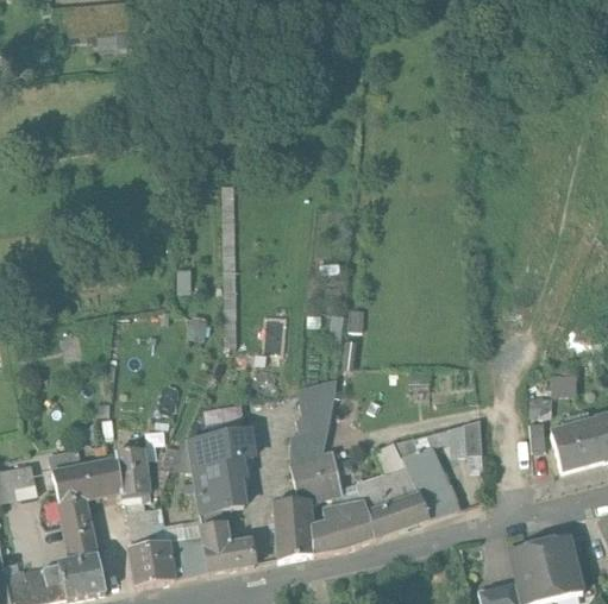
[(300,434),(290,436),(292,464),(294,477),(302,474),(300,459),(323,453),(336,394),(300,402),(304,417),(295,419),(300,434)]
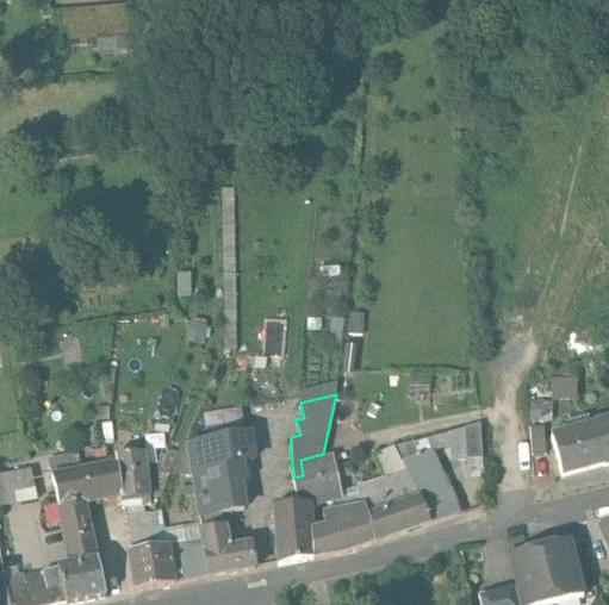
[(597,419),(553,431),(563,468),(602,457),(603,460),(608,457),(608,412),(596,417),(597,419)]
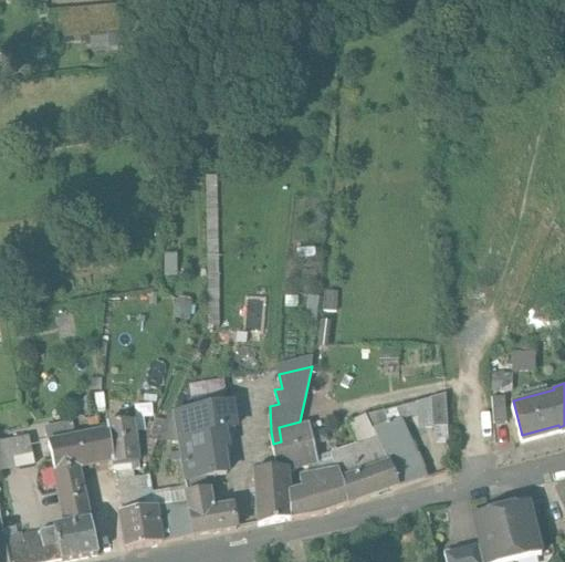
[(446,387),(430,392),(432,420),(448,419),(446,387)]
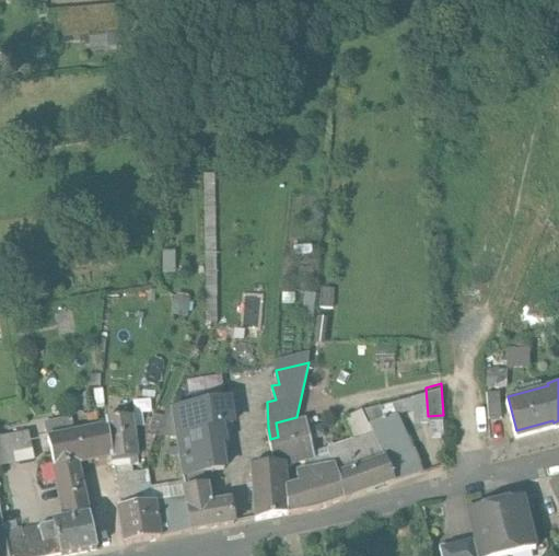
[(173,405),(183,471),(204,467),(225,464),(221,439),(225,438),(223,420),(233,419),(230,395),(173,405)]
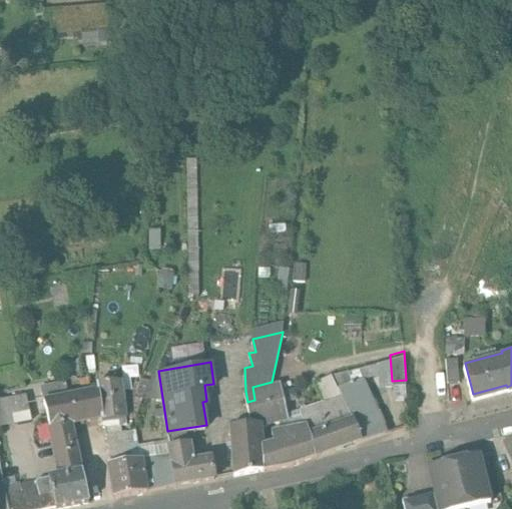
[(84,390),(92,388),(89,374),(81,376),(84,390)]
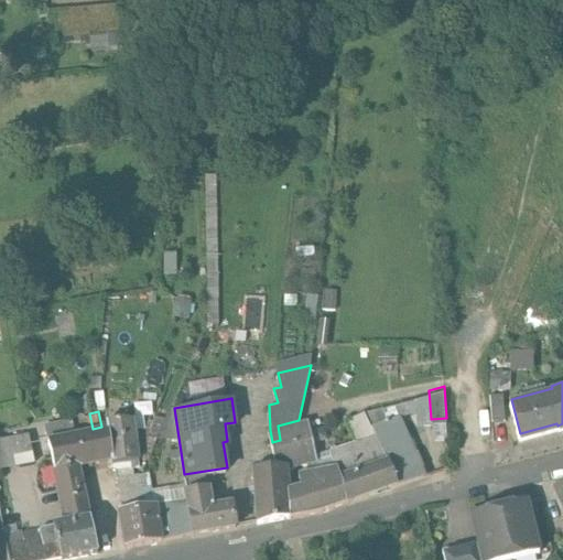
[(148,433),(144,453),(149,455),(160,429),(164,415),(155,412),(154,418),(151,417),(145,432),(148,433)]
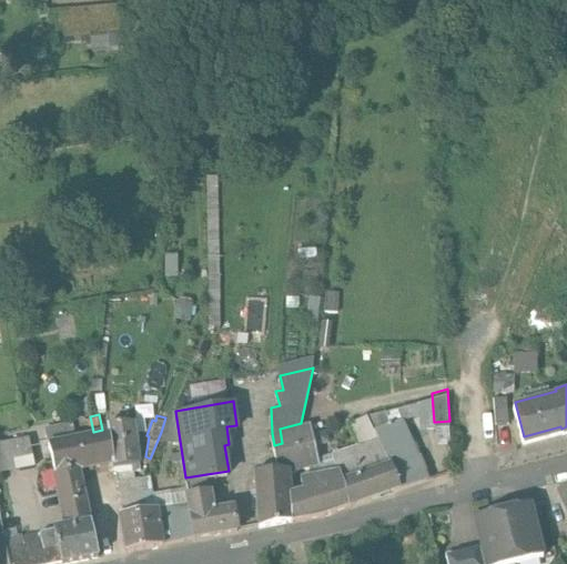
[(426,473),(424,469),(425,466),(418,451),(416,451),(401,416),(384,422),(375,426),(390,460),(400,483),(426,473)]
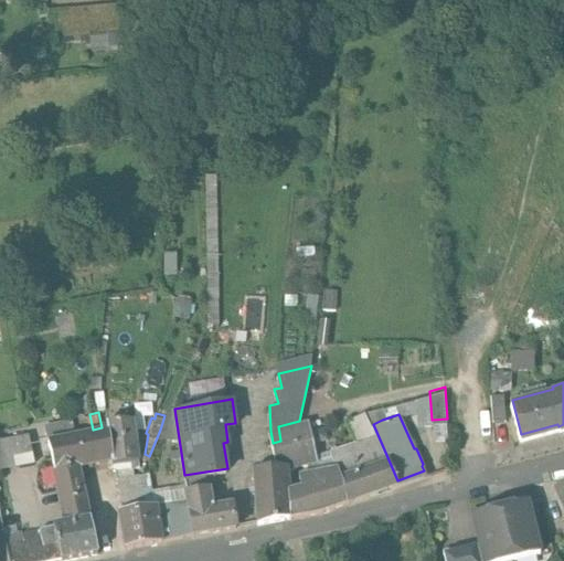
[(50,437),(76,432),(73,416),(46,422),(50,437)]
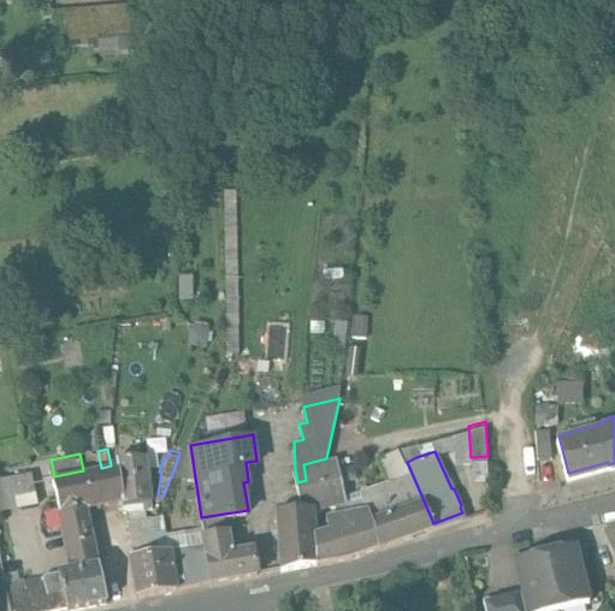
[(146,454),(117,457),(118,464),(118,469),(123,498),(124,508),(153,506),(146,454)]
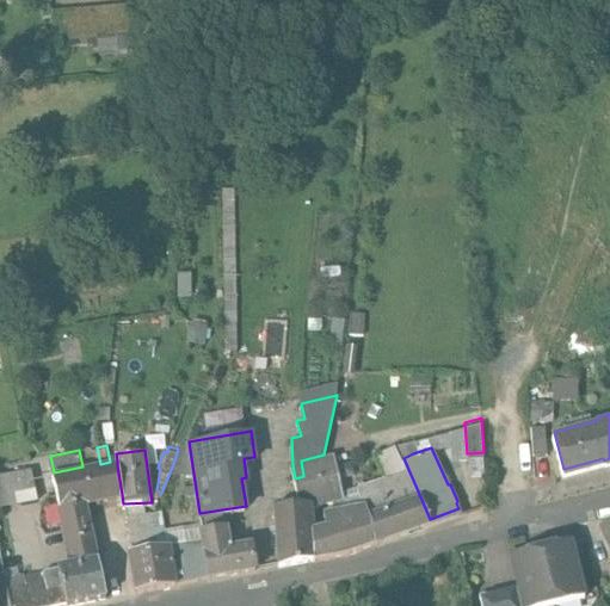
[(299,501),(309,500),(309,502),(344,490),(340,465),(337,467),(336,452),(324,455),(301,461),(303,476),(295,478),(299,501)]
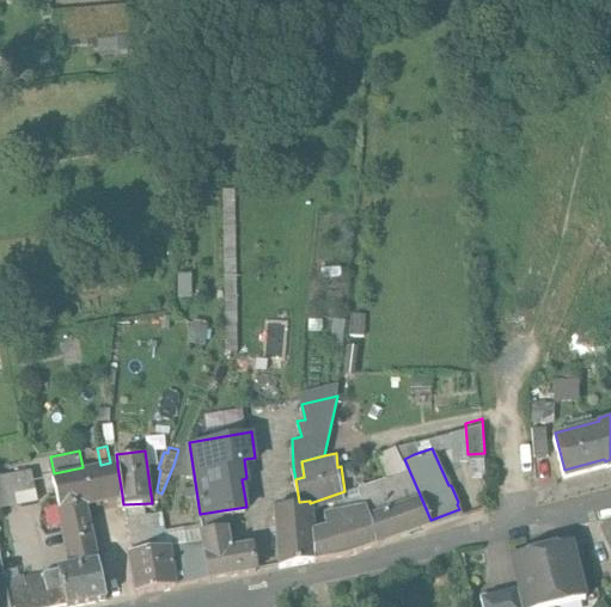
[(89,501),(116,496),(111,467),(110,463),(101,465),(83,467),(54,473),(61,506),(89,501)]
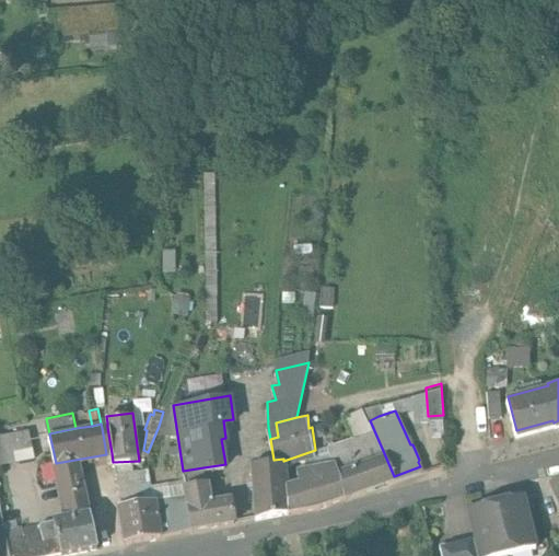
[(106,454),(112,453),(107,427),(102,428),(106,454)]
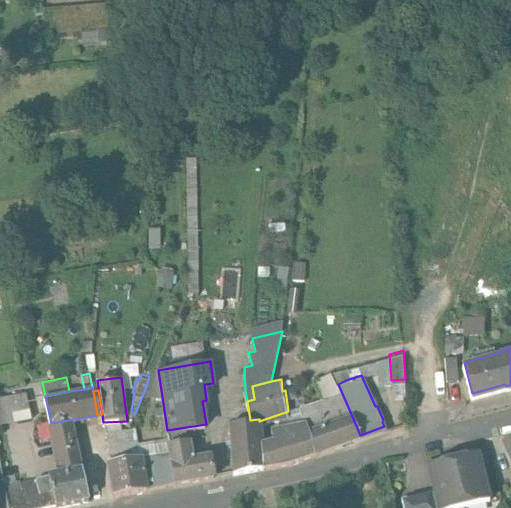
[(27,392),(13,395),(18,419),(32,417),(27,392)]
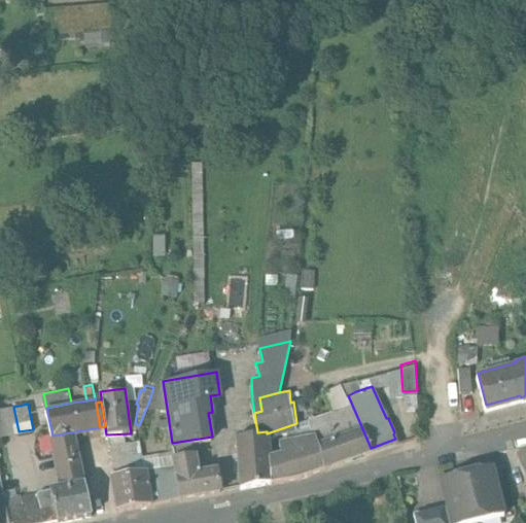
[(0,409),(0,434),(19,431),(13,407),(0,409)]
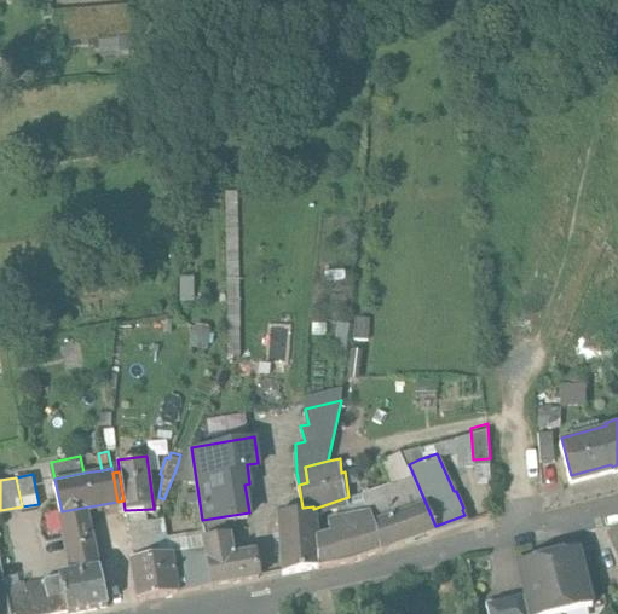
[(381,545),(435,526),(425,500),(373,519),(381,545)]
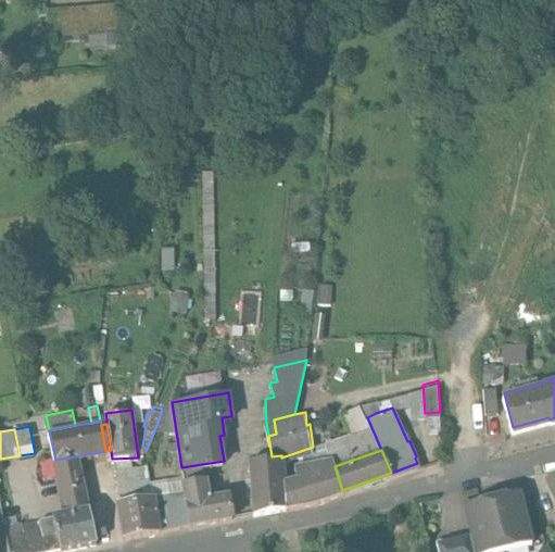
[(342,490),(335,466),(332,458),(324,459),(322,453),(308,455),(311,464),(313,477),(301,479),(297,480),(300,503),(316,499),(342,490)]
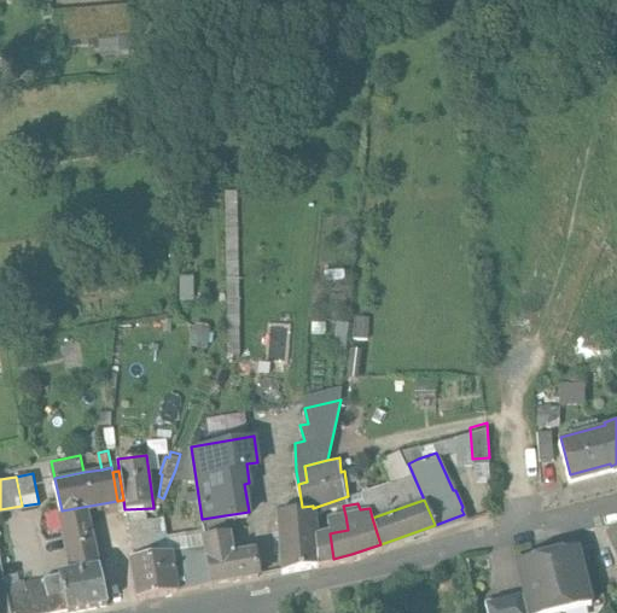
[(89,506),(62,511),(74,568),(100,562),(89,506)]
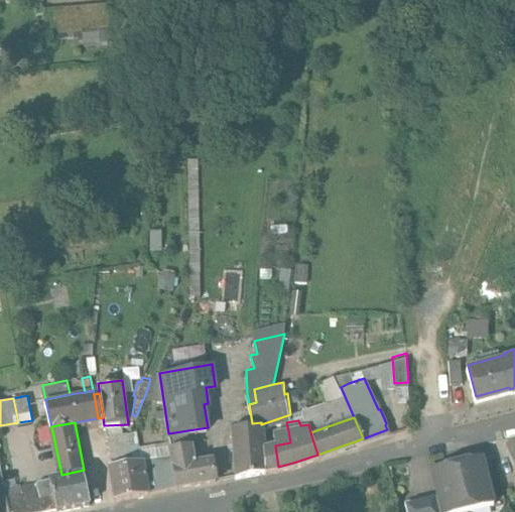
[(266,469),(264,446),(261,424),(261,422),(252,423),(232,425),(237,473),(266,469)]
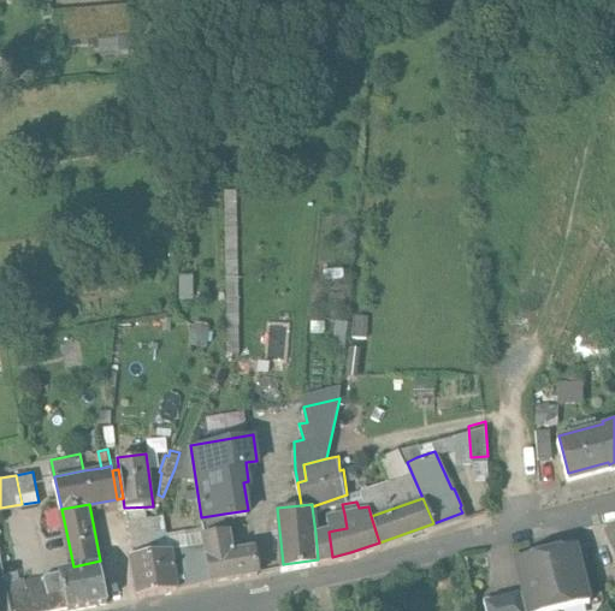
[(128,518),(132,552),(160,549),(155,514),(128,518)]
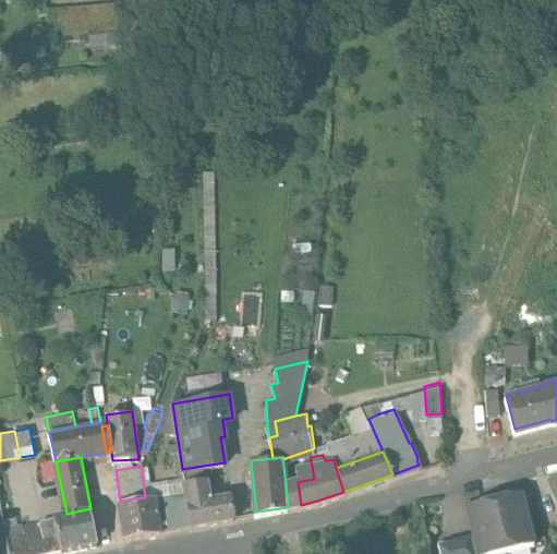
[(192,522),(233,515),(230,495),(209,498),(203,466),(182,469),(185,484),(189,503),(192,522)]
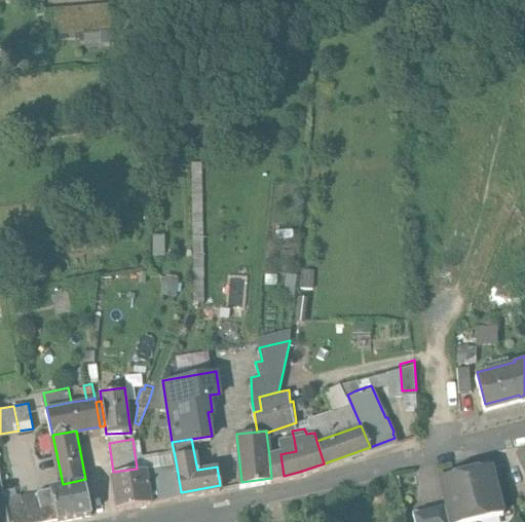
[(296,451),(294,439),(283,441),(285,453),(296,451)]
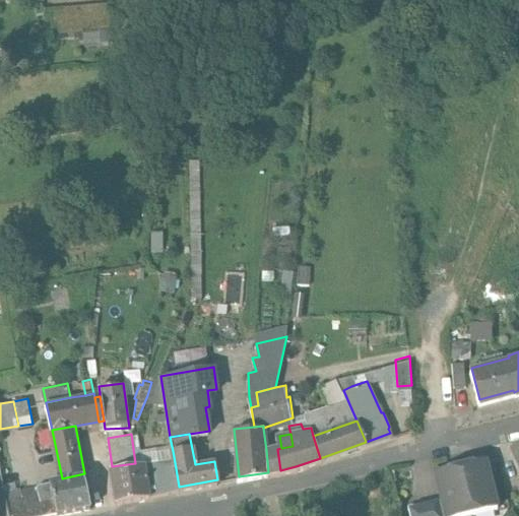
[(280,470),(277,449),(266,450),(268,472),(280,470)]
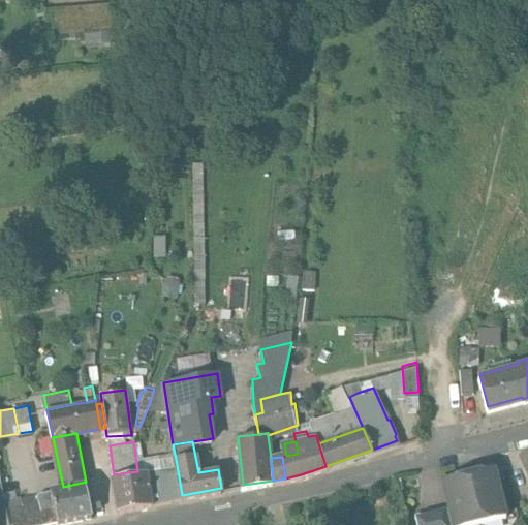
[(479,465),(468,468),(480,517),(506,511),(494,458),(478,462),(479,465)]
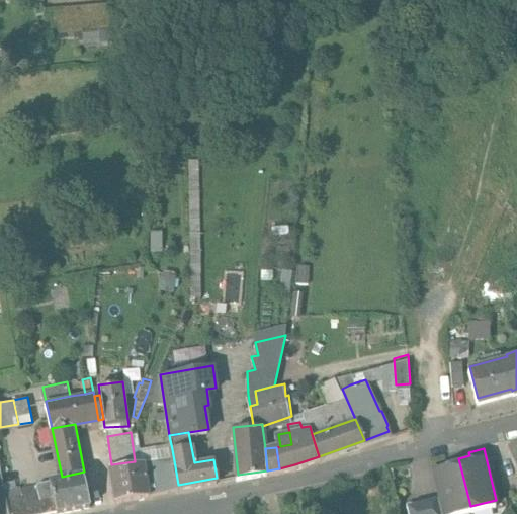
[(447,457),(433,461),(439,489),(445,512),(470,506),(458,458),(448,460),(447,457)]
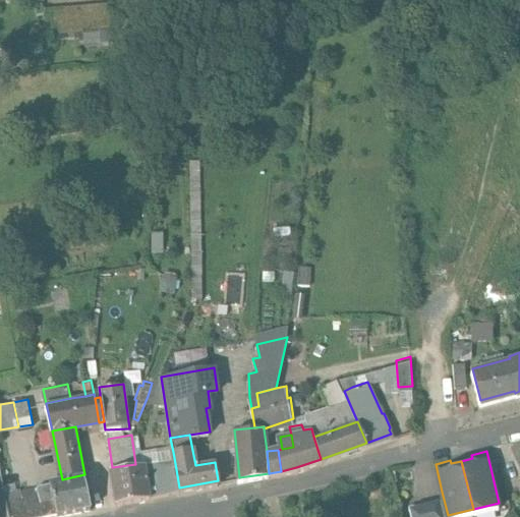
[(117,502),(150,496),(145,464),(111,469),(117,502)]
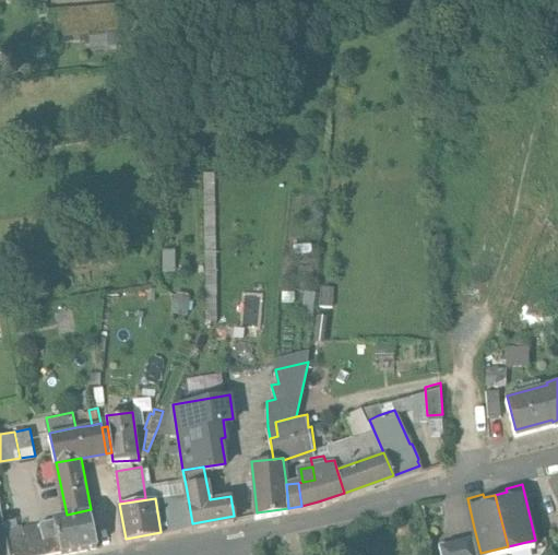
[(175,529),(192,523),(189,504),(171,507),(175,529)]
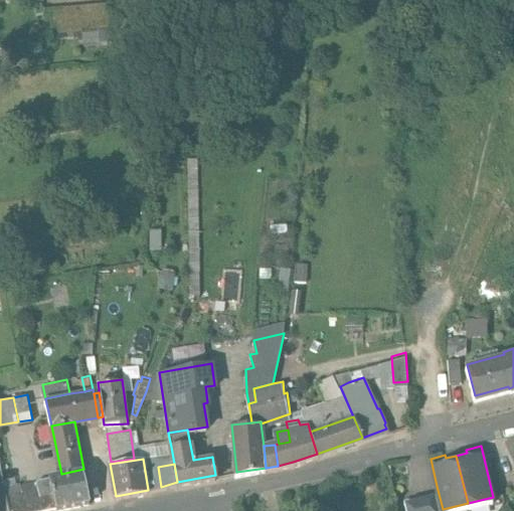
[(83,469),(61,474),(50,476),(57,507),(90,501),(83,469)]
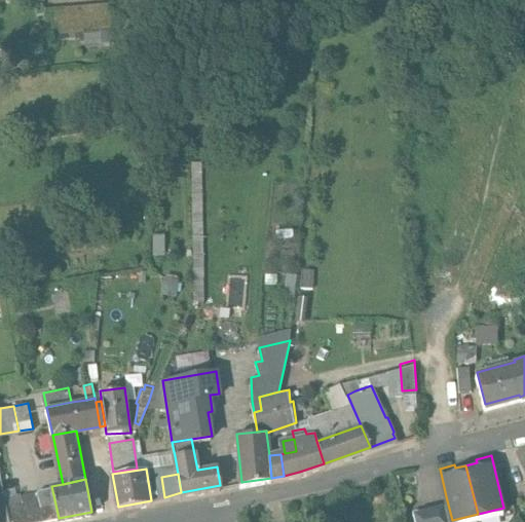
[(59,518),(51,486),(37,490),(41,521),(59,518)]
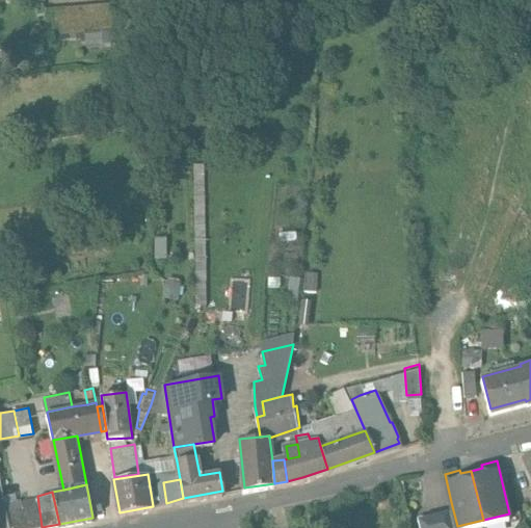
[(24,527),(37,527),(42,527),(37,496),(18,500),(24,527)]
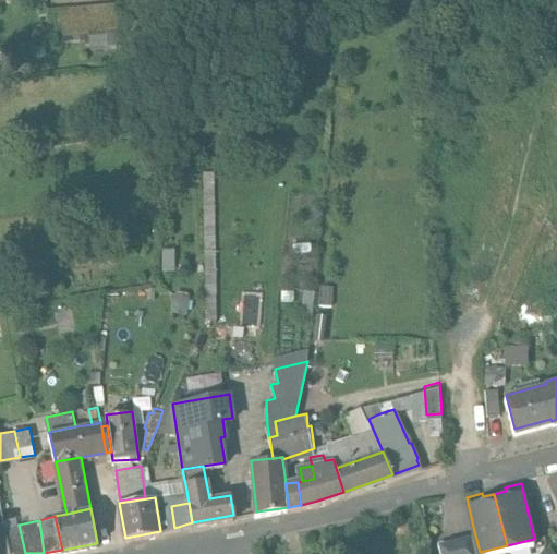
[(25,553),(19,525),(5,528),(11,553),(25,553)]
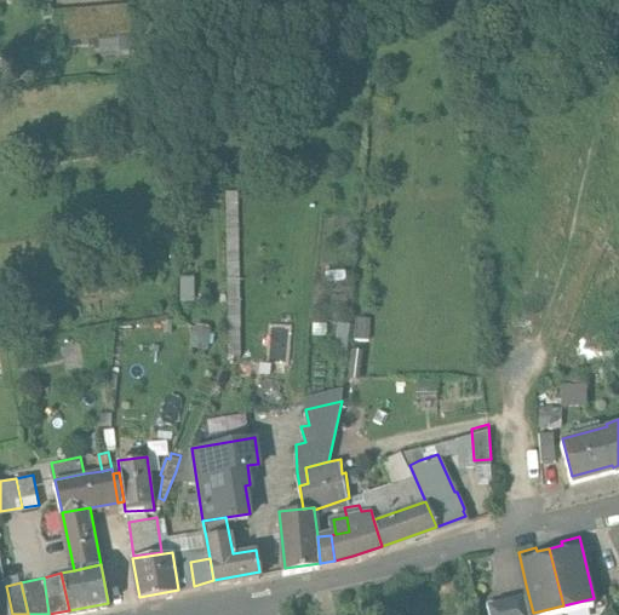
[(522,614),(533,613),(526,585),(513,588),(517,614),(522,614)]
